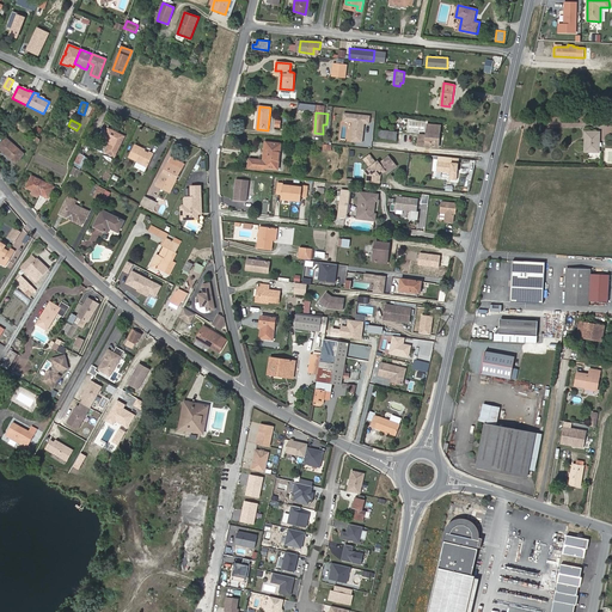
[(439,147),(441,126),(428,124),(427,135),(420,134),(418,145),(439,147)]
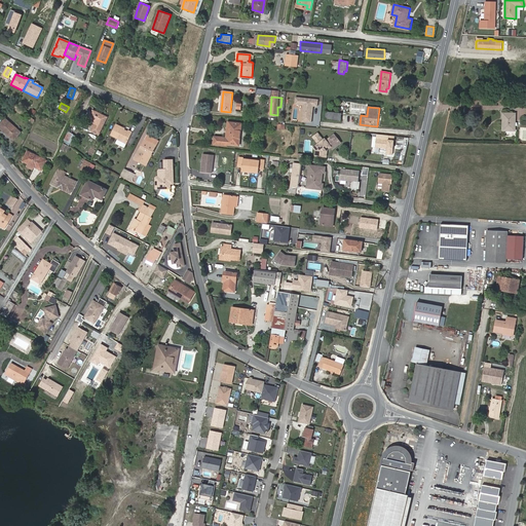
[(99,135),(107,117),(94,110),(89,118),(96,121),(91,130),(99,135)]
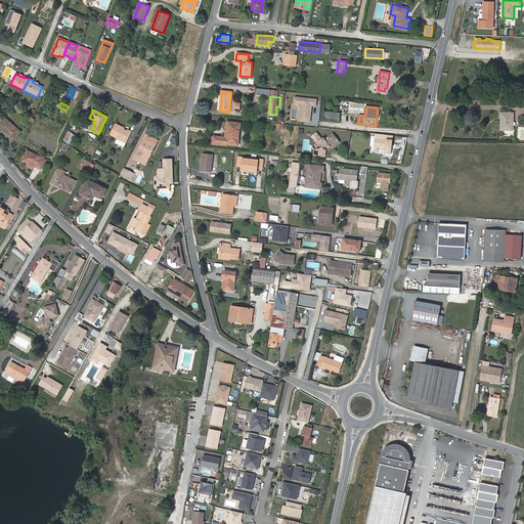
[(340,121),(340,113),(324,112),(323,119),(340,121)]
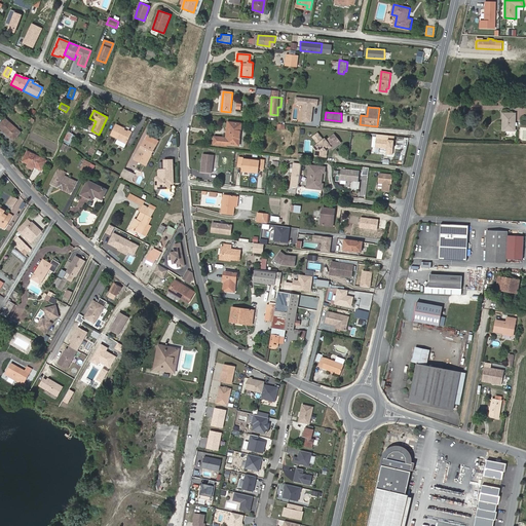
[(515,130),(516,113),(503,113),(503,120),(506,120),(506,127),(513,127),(513,130),(515,130)]
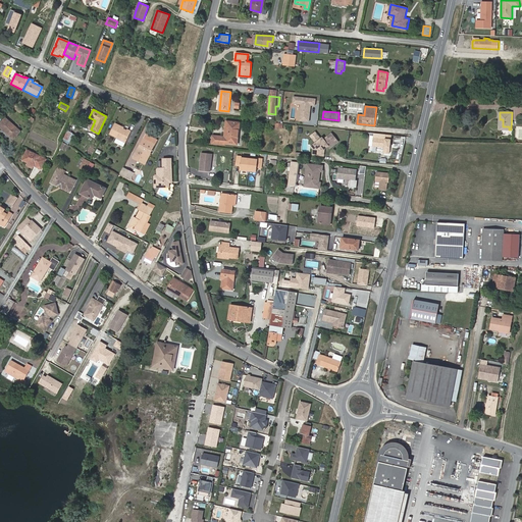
[(20,132),(5,118),(0,123),(0,126),(13,139),(20,132)]
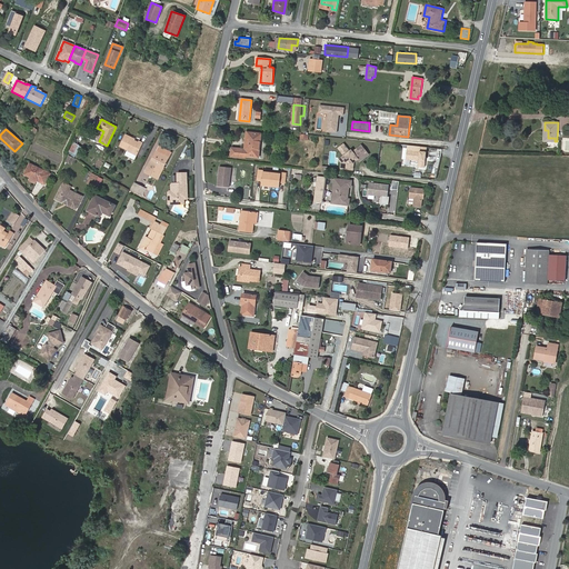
[(548,138),(548,130),(545,130),(545,141),(555,141),(555,138),(548,138)]
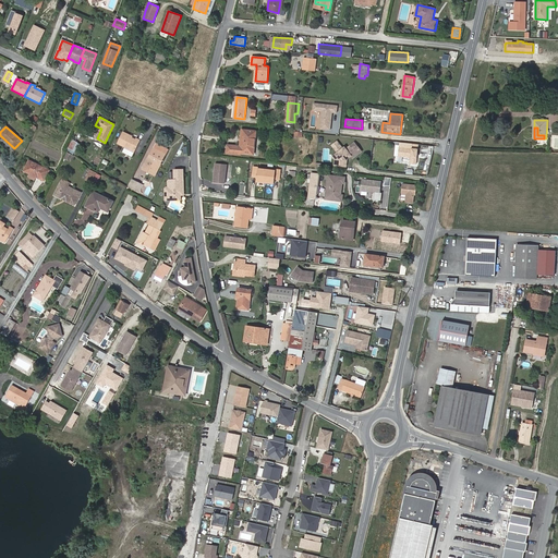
[(256,131),(244,129),(242,146),(240,146),(228,144),(227,153),(241,155),(241,154),(254,155),(256,131)]
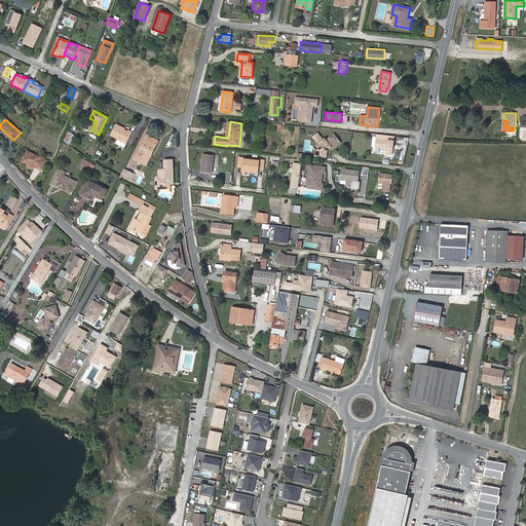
[(126,144),(133,133),(127,130),(127,132),(124,129),(121,128),(122,127),(116,124),(111,135),(118,139),(117,139),(126,144)]
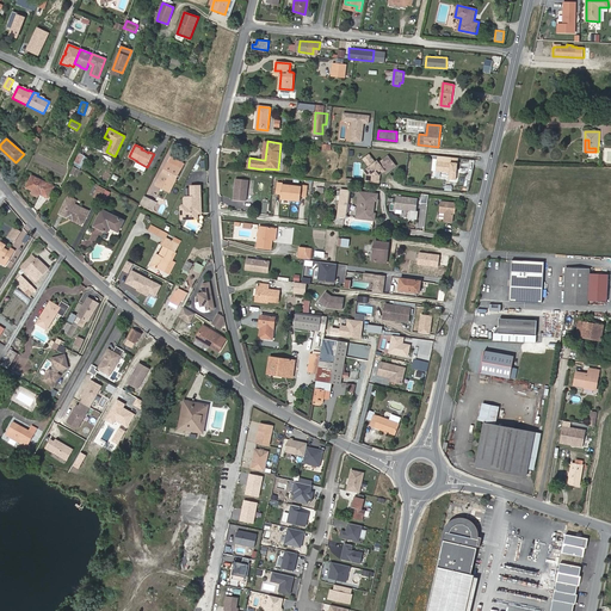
[(84,167),(88,159),(79,154),(74,162),(84,167)]
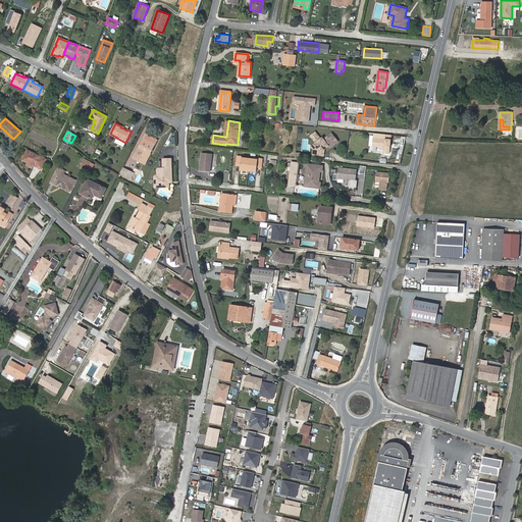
[(318,133),(314,137),(319,143),(318,145),(321,149),(320,155),(326,156),(327,149),(331,147),(333,149),(342,142),(334,134),(326,140),(325,139),(324,140),(318,133)]
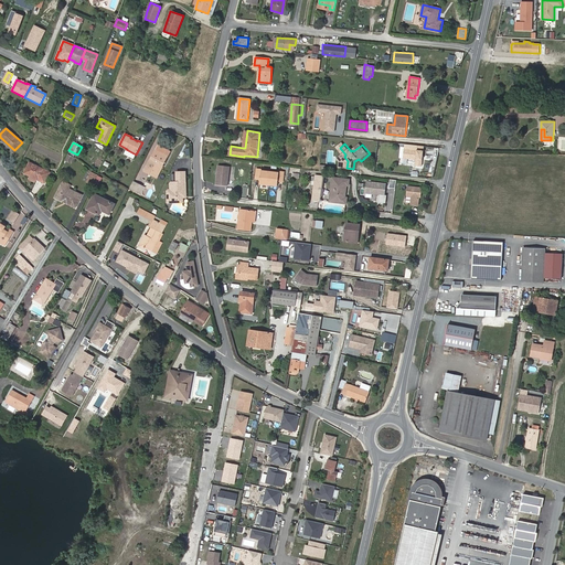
[(426,151),(407,149),(407,158),(419,159),(418,166),(425,166),(426,151)]
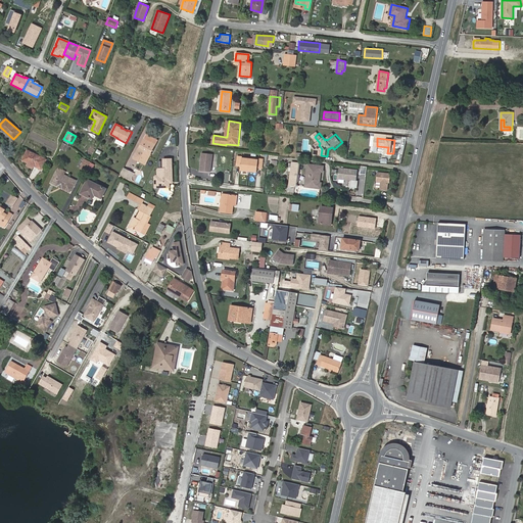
[(145,160),(149,152),(151,153),(155,145),(144,139),(134,158),(139,161),(141,157),(145,160)]
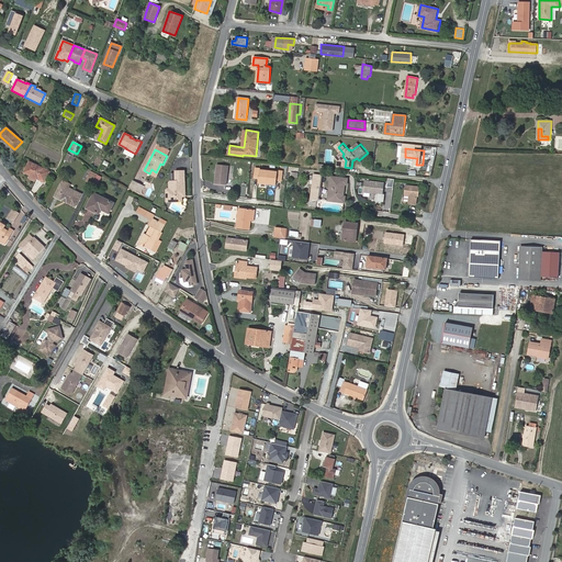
[(36,178),(44,182),(49,171),(30,161),(24,172),(30,175),(29,178),(34,181),(36,178)]
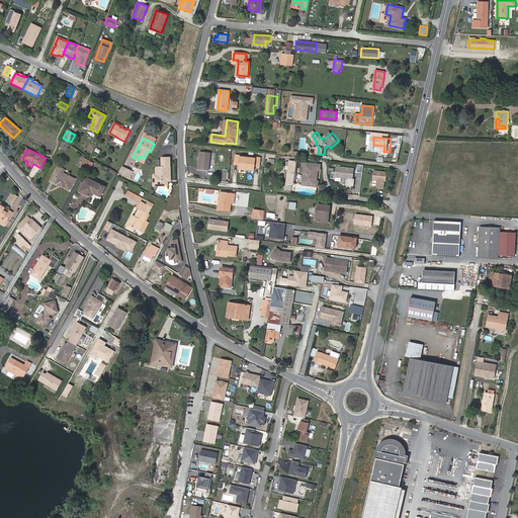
[(144,163),(150,152),(148,151),(144,159),(140,156),(138,160),(144,163)]
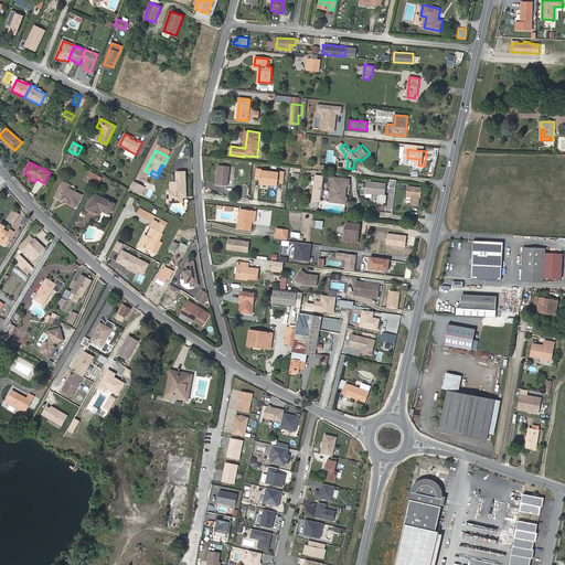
[(227,185),(230,167),(219,164),(217,173),(219,174),(217,178),(216,179),(216,184),(227,185)]
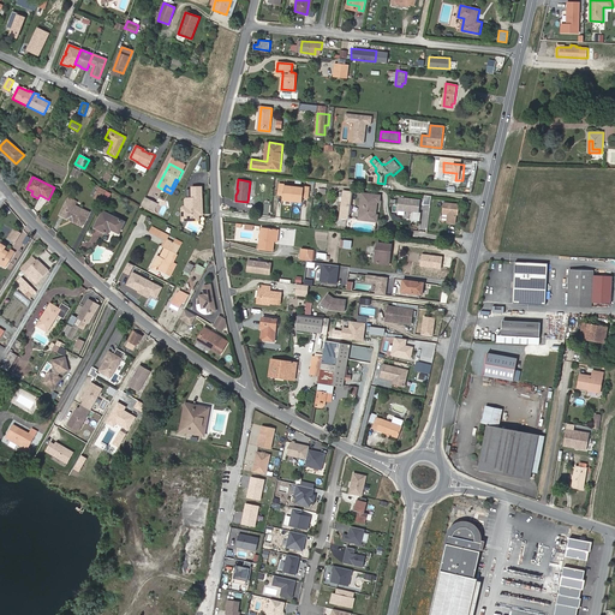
[(304,186),(304,187),(285,186),(286,184),(280,183),(279,192),(284,192),(284,201),(303,203),(304,195),(308,196),(309,187),(304,186)]
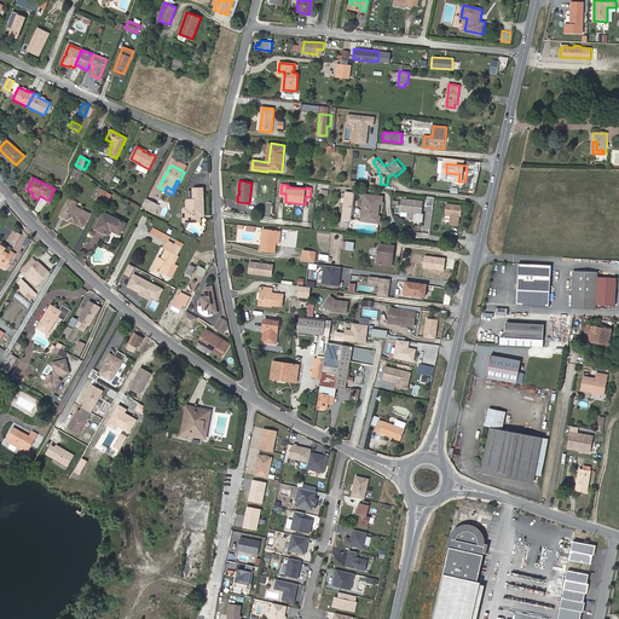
[(106,192),(106,191),(100,187),(94,200),(102,203),(102,202),(106,192)]
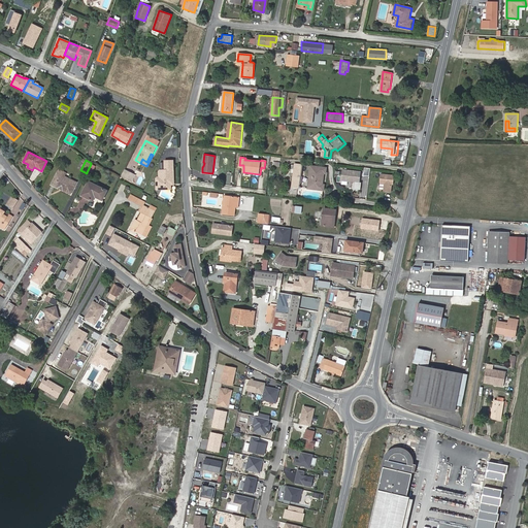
[(173,183),(173,170),(173,161),(165,161),(165,170),(160,170),(159,171),(159,177),(157,177),(156,178),(157,190),(166,189),(166,185),(170,185),(170,183),(173,183)]
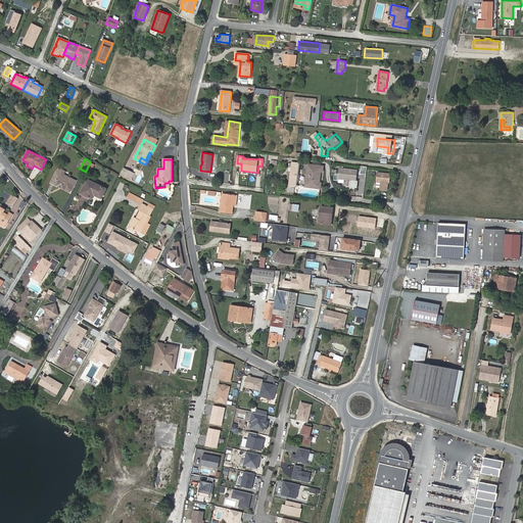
[(90,173),(94,164),(90,162),(86,171),(90,173)]
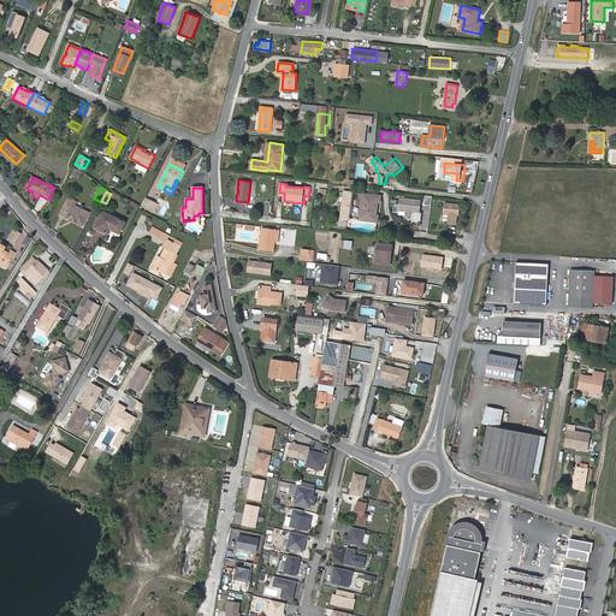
[(350,218),(354,193),(344,191),(341,217),(350,218)]
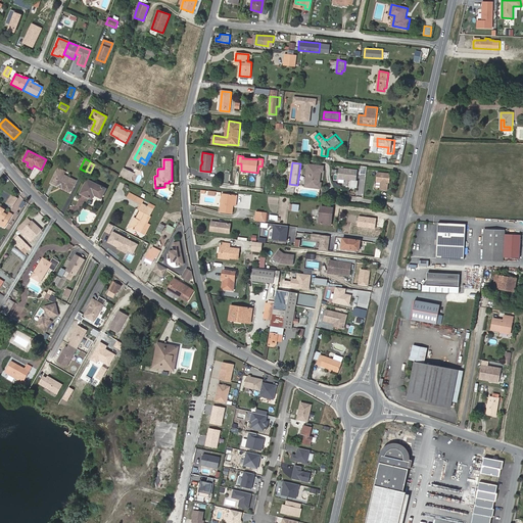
[(320,183),(321,172),(323,172),(324,167),(308,164),(305,186),(321,188),(322,183),(320,183)]
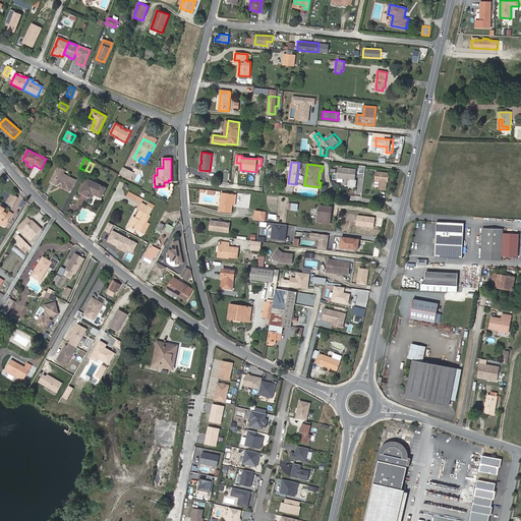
[(69,191),(75,180),(63,174),(65,171),(58,167),(50,182),(57,185),(58,182),(63,185),(62,188),(69,191)]
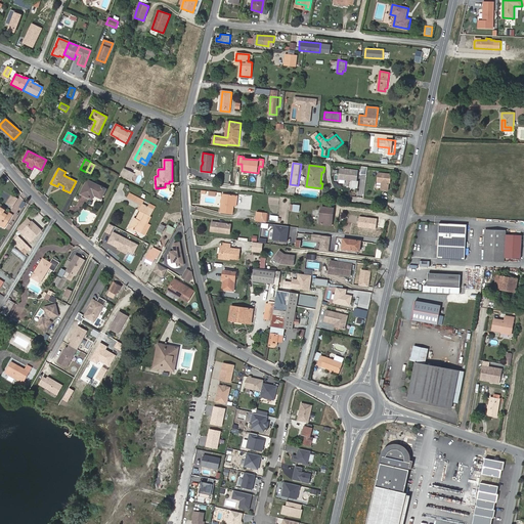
[(131,180),(134,174),(123,168),(120,174),(131,180)]
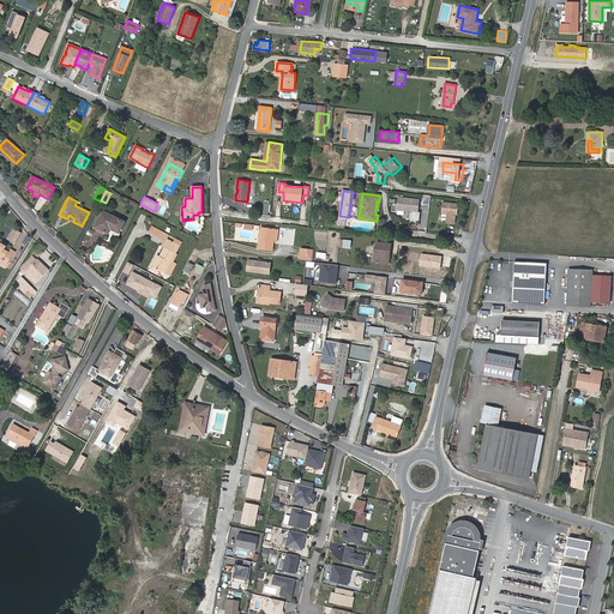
[(397,197),(396,211),(419,212),(420,198),(397,197)]
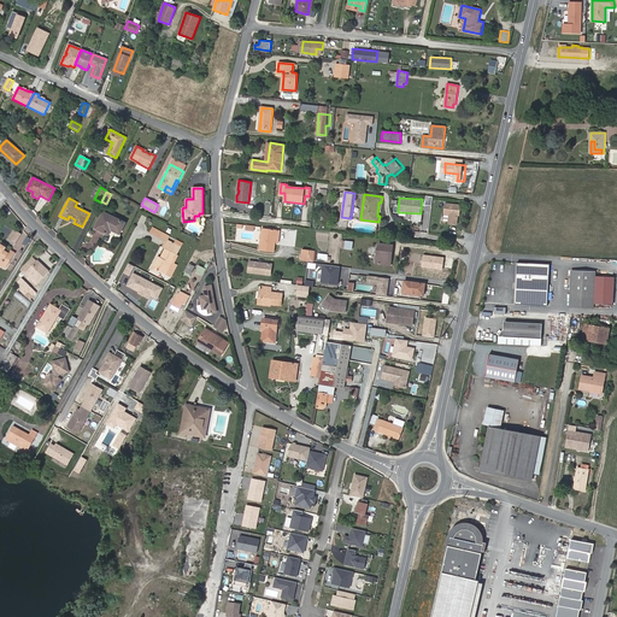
[(442,224),(458,225),(459,204),(444,203),(442,224)]
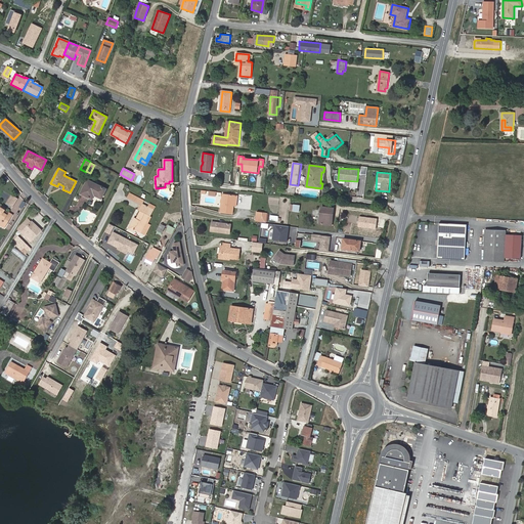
[(106,189),(88,180),(81,193),(89,198),(92,193),(94,194),(101,199),(106,189)]
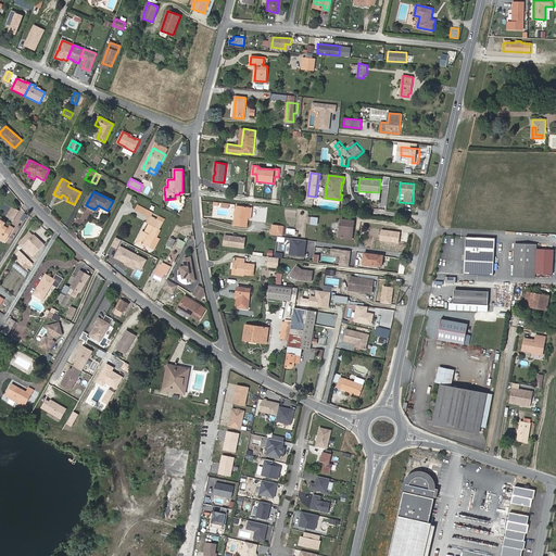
[(152,213),(138,205),(135,210),(150,217),(150,216),(152,213)]
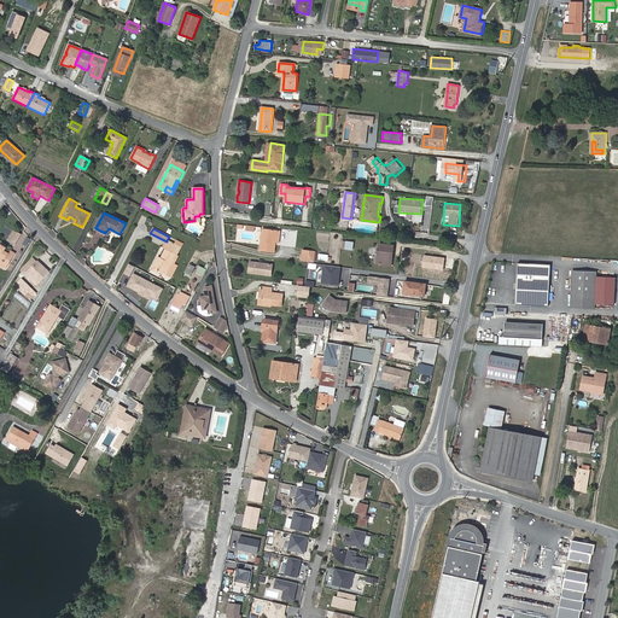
[(279,244),(280,231),(262,228),(260,250),(275,252),(277,243),(279,244)]
